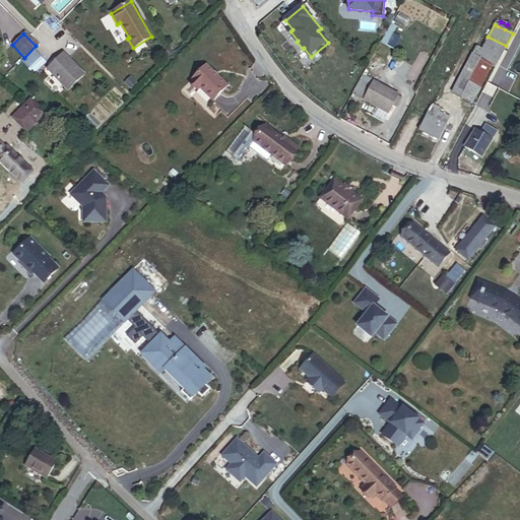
[(480,51),(499,61),(506,46),(488,37),(480,51)]
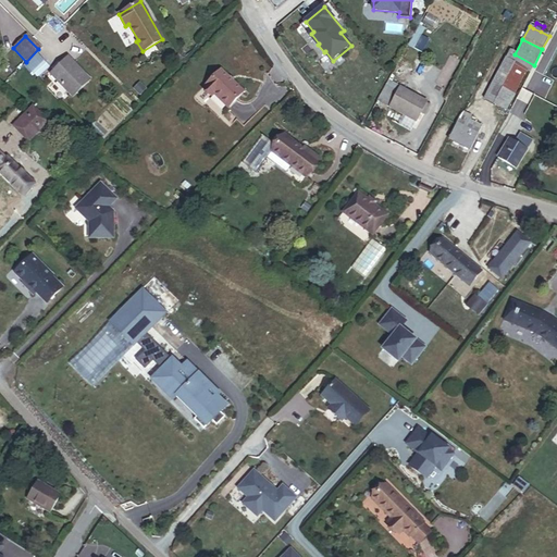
[(484,100),(506,111),(527,71),(531,72),(534,65),(515,54),(509,52),(484,100)]
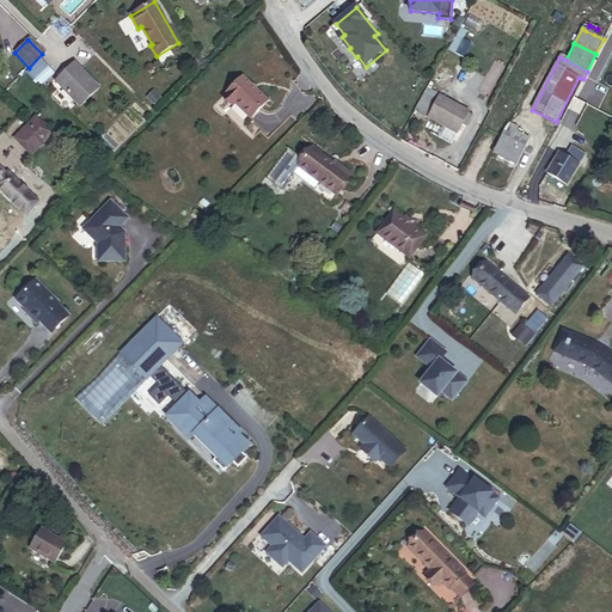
[(190,67),(195,71),(201,65),(197,61),(190,67)]
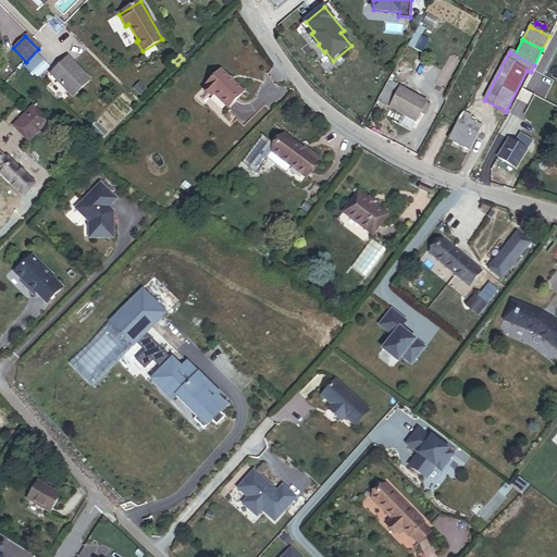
[(73,99),(91,81),(69,58),(50,76),(73,99)]
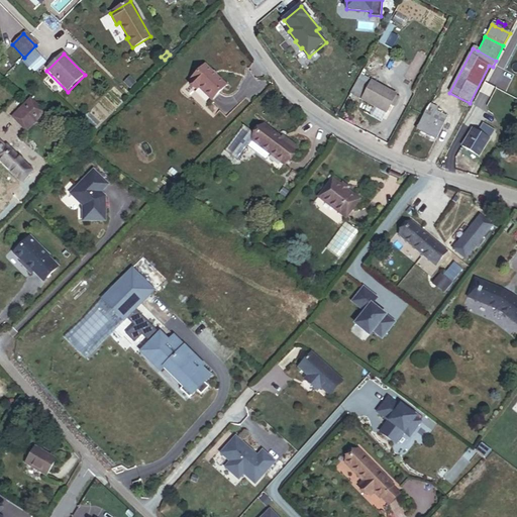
[(35,73),(45,64),(40,59),(30,68),(35,73)]
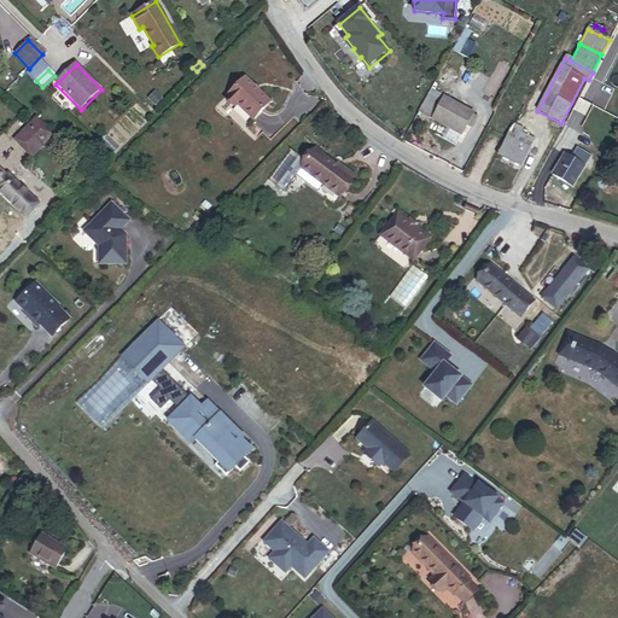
[(270,103),(245,77),(227,97),(235,106),(238,104),(254,120),(270,103)]
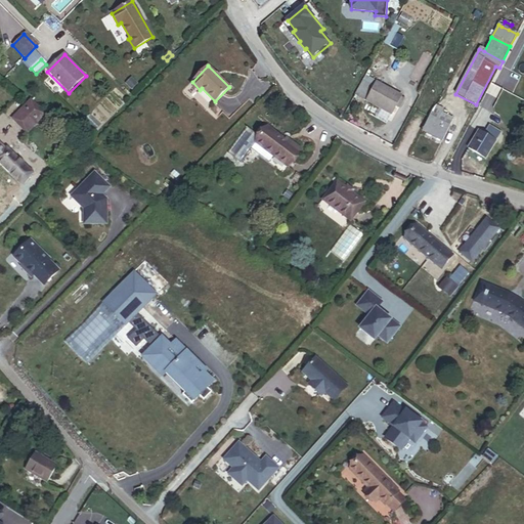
[(404,100),(400,98),(401,95),(365,76),(355,95),(391,115),(396,106),(400,108),(404,100)]
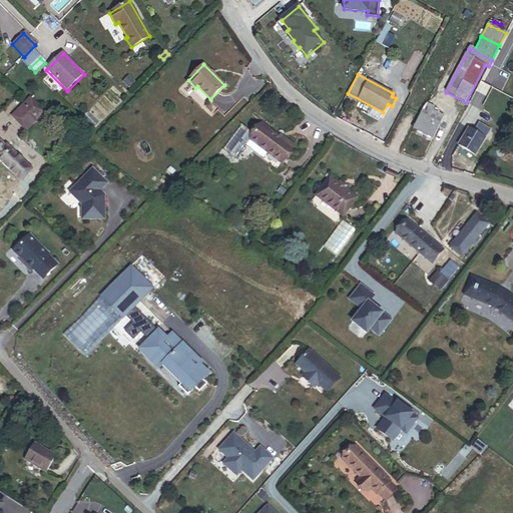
[(38,120),(44,114),(32,101),(14,119),(19,125),(31,114),(38,120)]
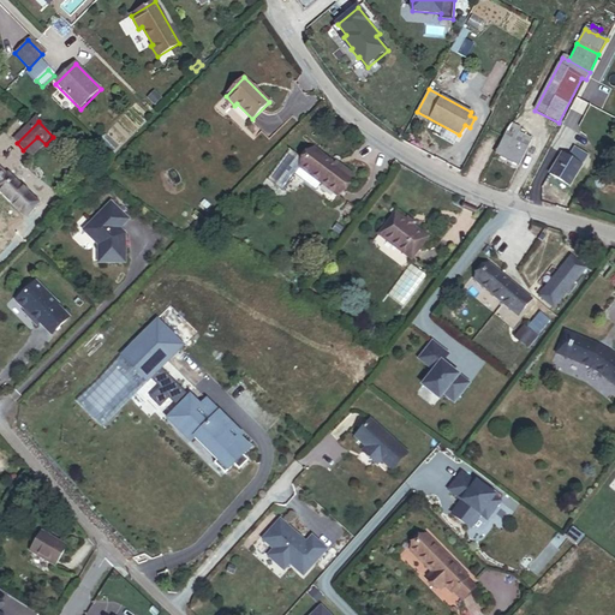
[(496,154),(518,166),(532,141),(520,135),(523,130),(513,124),(496,154)]
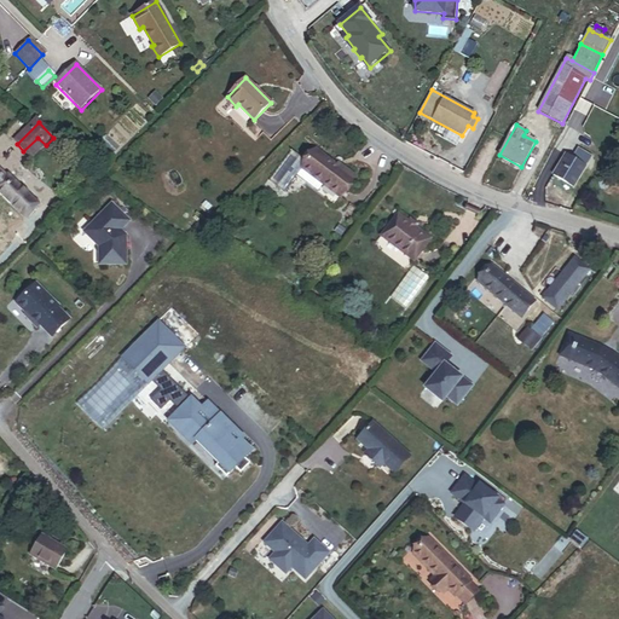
[(23,151),(30,160),(46,145),(38,138),(23,151)]
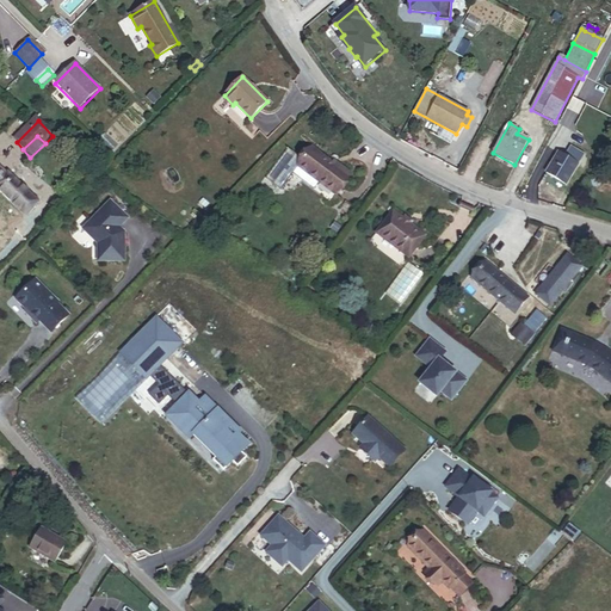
[(117,149),(110,142),(105,146),(113,153),(117,149)]
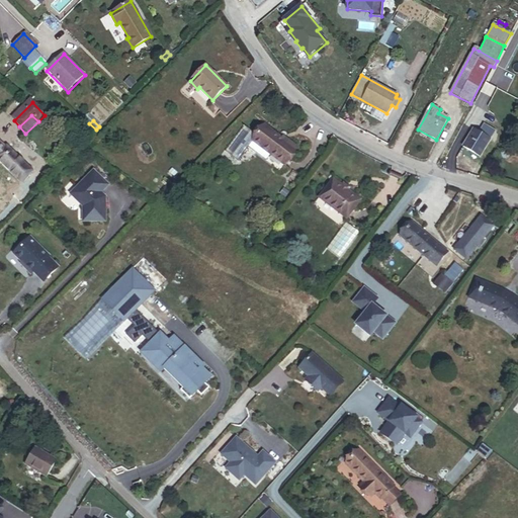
[(479,135),(490,141),(495,131),(485,124),(479,135)]
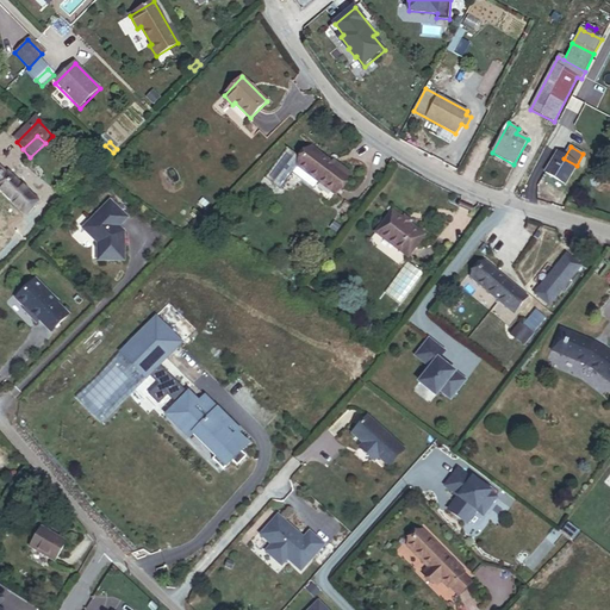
[(347,175),(310,148),(297,165),(299,166),(294,173),(313,187),(318,180),(334,192),(347,175)]
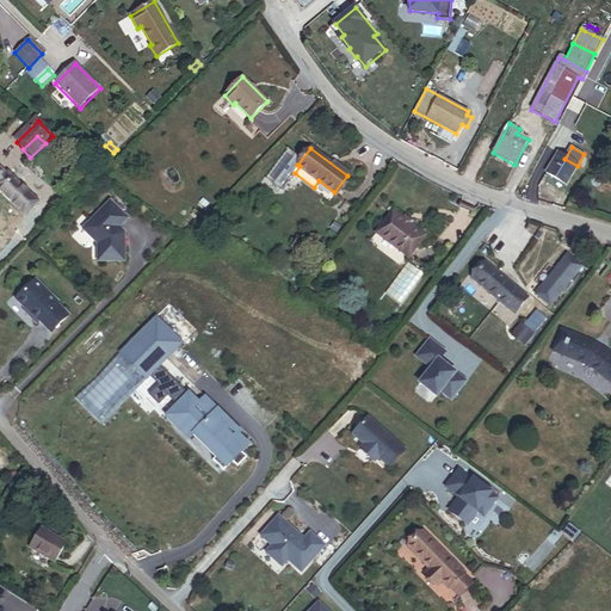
[(562,185),(565,186),(578,166),(565,159),(559,155),(547,174),(550,176),(547,180),(561,189),(562,185)]
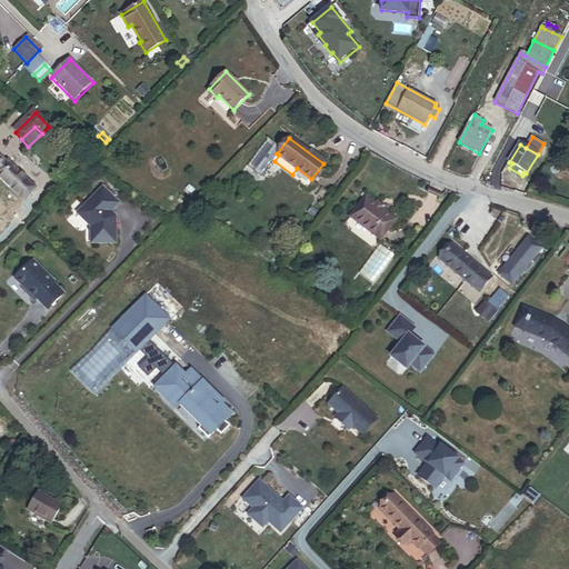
[(0,177),(23,200),(35,189),(8,162),(6,165),(0,159),(0,177)]
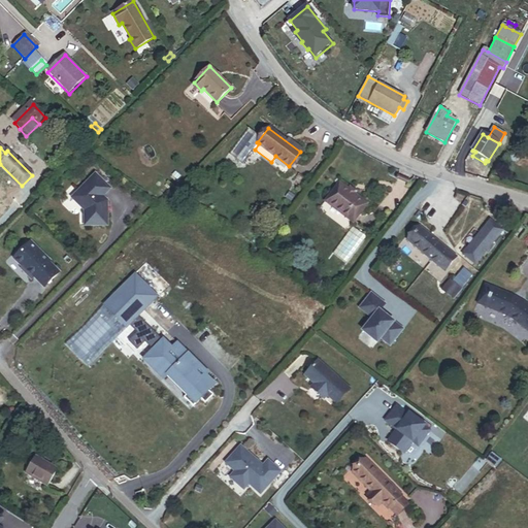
[(103,196),(110,189),(95,173),(72,197),(85,210),(85,226),(107,226),(107,201),(103,196)]
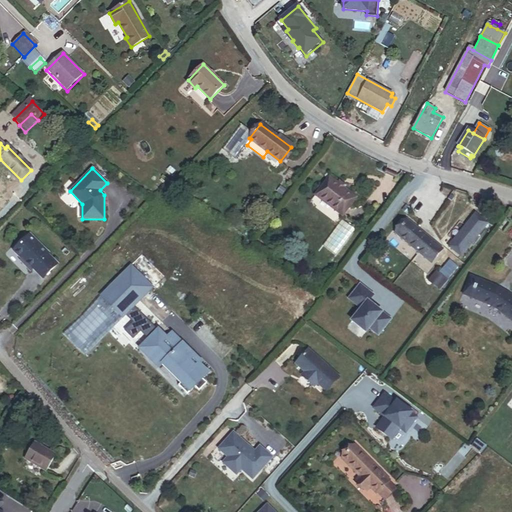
[(356,198),(343,188),(345,186),(339,182),(338,184),(330,177),(316,195),(317,197),(313,203),(318,207),(323,201),(342,216),(356,198)]
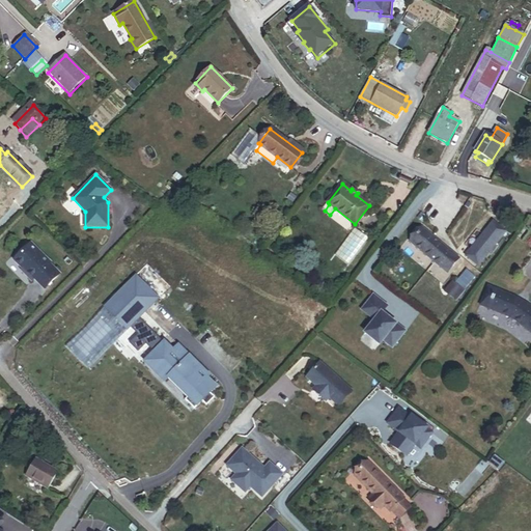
[(292,204),(297,198),(291,193),(286,199),(292,204)]
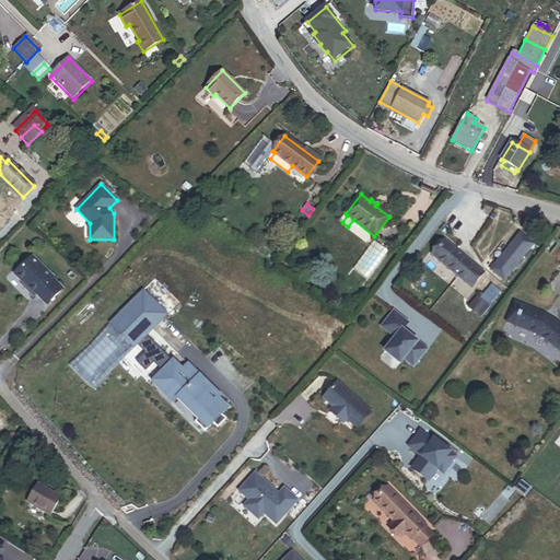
[(490,271),(503,282),(532,246),(518,235),(490,271)]
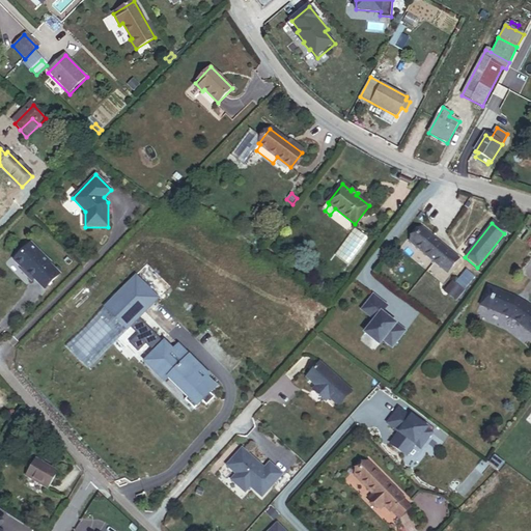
[(446,275),(457,260),(421,230),(410,244),(446,275)]
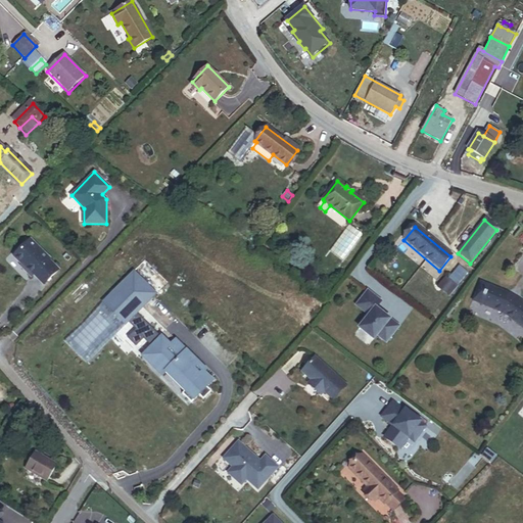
[(58,270),(48,259),(49,258),(31,240),(14,256),(21,265),(26,268),(24,269),(32,277),(34,274),(44,284),(58,270)]
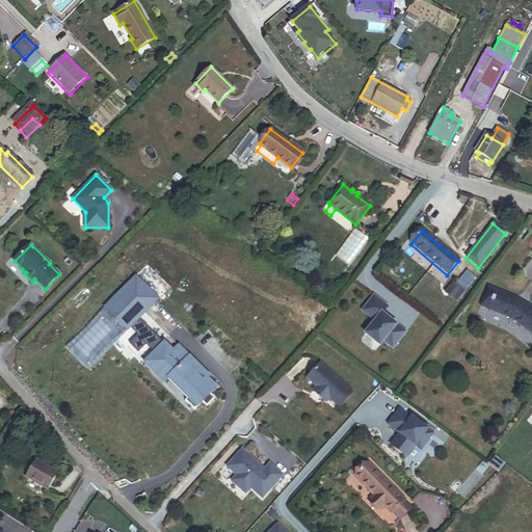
[(446,293),(456,301),(474,280),(467,273),(455,287),(453,285),(446,293)]
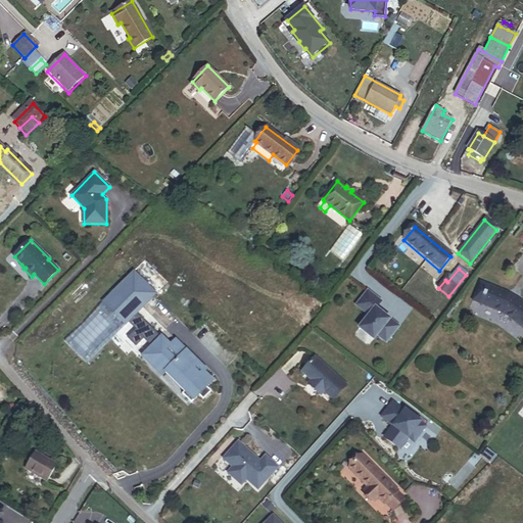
[(156,293),(133,272),(102,303),(126,325),(128,323),(137,314),(156,293)]
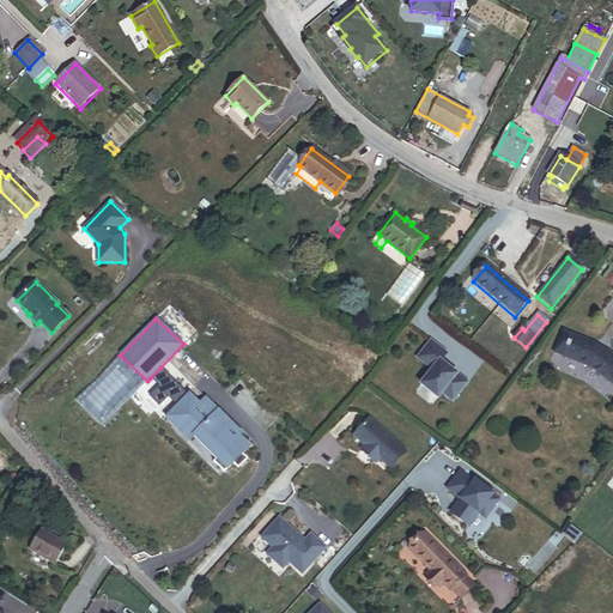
[(612,386),(612,353),(598,345),(564,333),(556,354),(592,369),(612,386)]
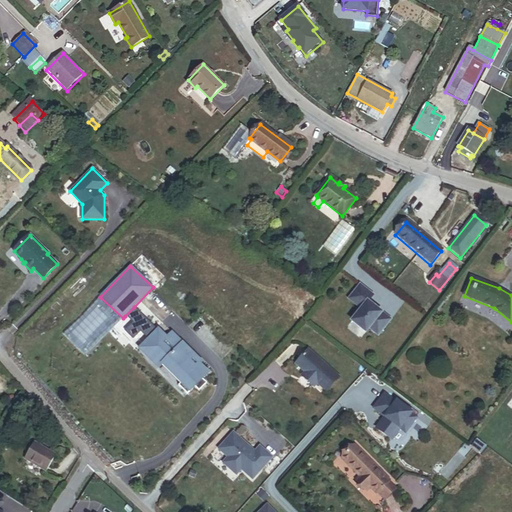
[(352,322),(366,333),(370,329),(378,336),(390,321),(368,303),(373,296),(361,286),(350,300),(362,310),(352,322)]
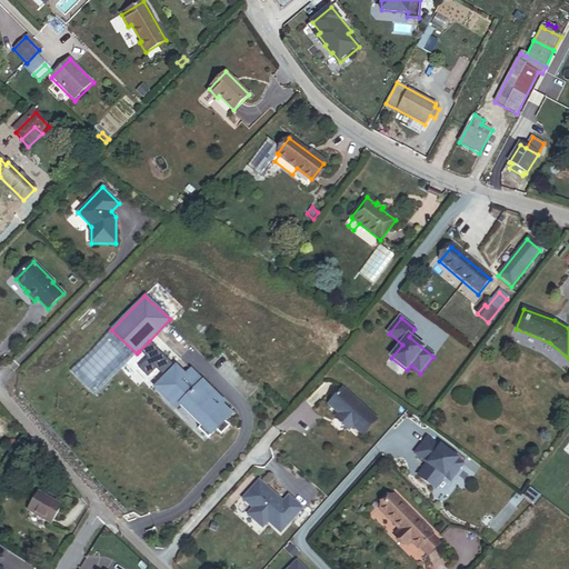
[(175,367),(149,341),(139,351),(148,359),(139,368),(148,377),(157,369),(165,377),(175,367)]
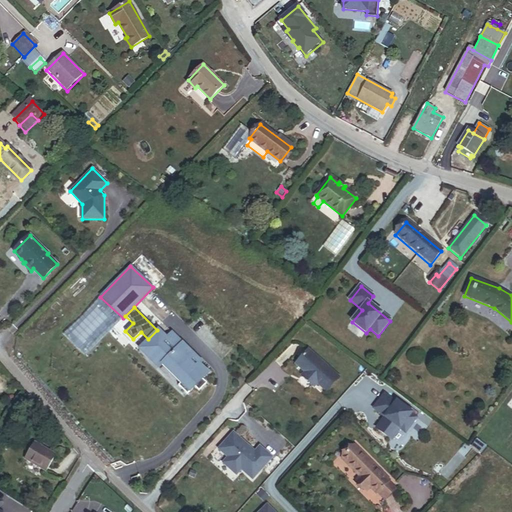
[(202,362),(182,343),(172,333),(167,337),(158,329),(157,330),(148,339),(147,340),(156,348),(148,357),(159,368),(162,364),(181,383),(177,387),(186,396),(194,388),(198,392),(206,384),(201,380),(209,372),(200,364),(202,362)]
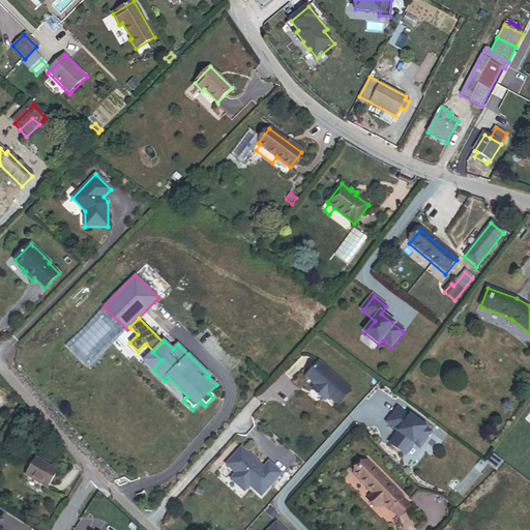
[(153,370),(162,360),(152,352),(144,361),(153,370)]
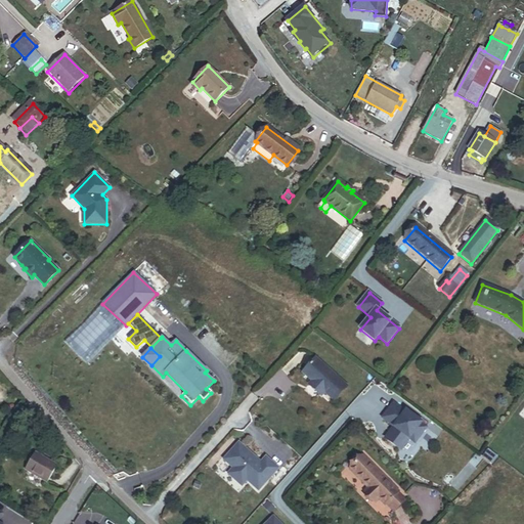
[(347,386),(315,358),(303,373),(312,381),(309,384),(321,396),(324,392),(334,400),(347,386)]
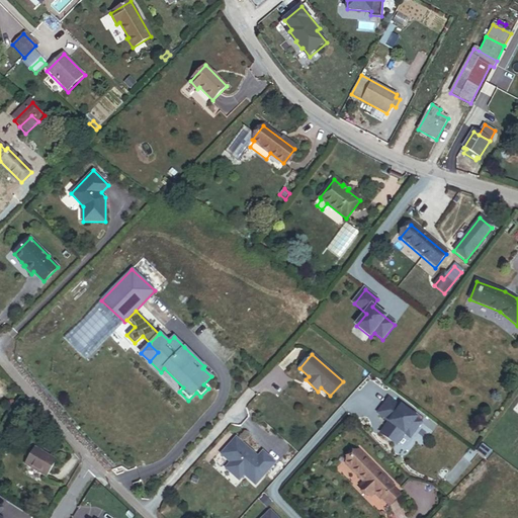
[(401,407),(389,398),(378,412),(390,421),(381,432),(396,444),(405,433),(410,436),(421,422),(416,418),(416,416),(401,405),(401,407)]
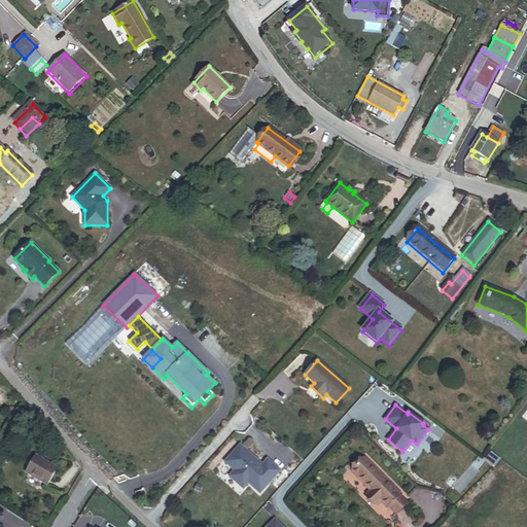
[(260,493),(280,471),(268,461),(261,467),(258,464),(259,463),(241,447),(226,462),(236,471),(231,477),(244,489),(249,483),(260,493)]
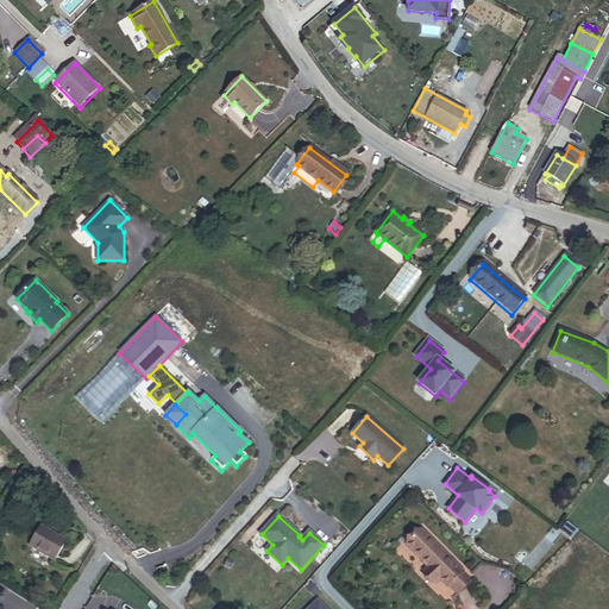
[(54,562),(66,542),(42,528),(30,547),(54,562)]
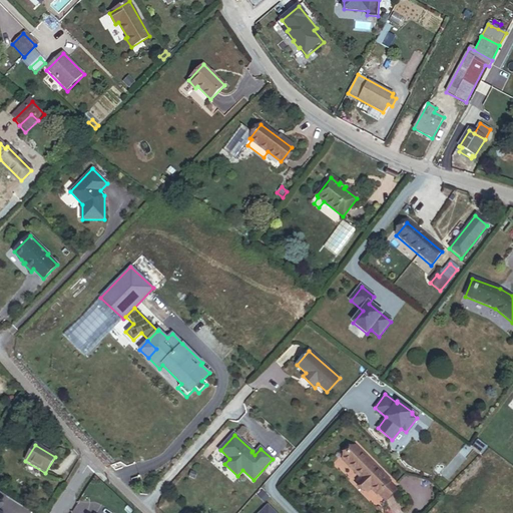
[(391,484),(392,483),(356,447),(343,461),(362,479),(357,485),(367,494),(372,489),(385,502),(397,490),(391,484)]
